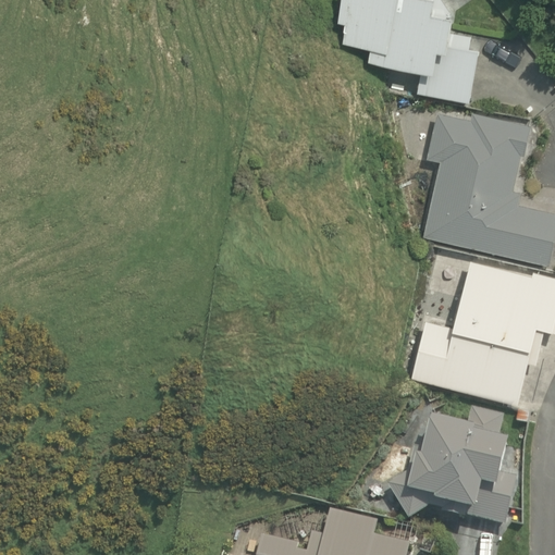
[(341,0),(337,23),(345,25),(342,45),(370,50),(367,63),(419,73),(416,95),(468,105),(478,51),(468,50),(470,38),(447,34),(451,14),(440,0),(341,0)]
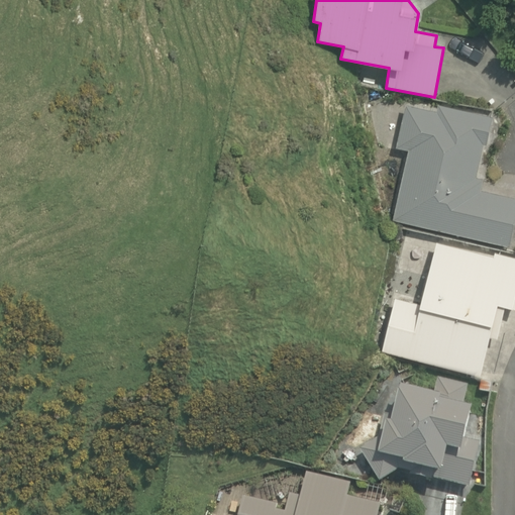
[(491,118),(437,106),(435,113),(404,106),(394,149),(407,152),(391,221),(507,247),(514,216),(514,199),(480,192),(483,181),(475,179),(482,145),(485,146),(491,118)]
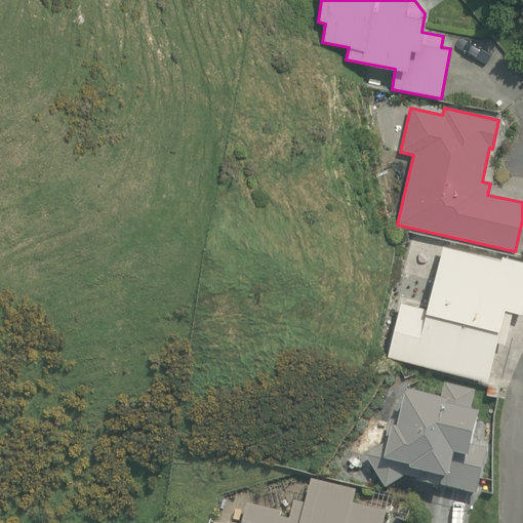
[(500,260),(442,247),(427,310),(400,304),(387,358),(486,381),(496,343),(504,345),(512,311),(522,313),(522,262),(501,257),(500,260)]
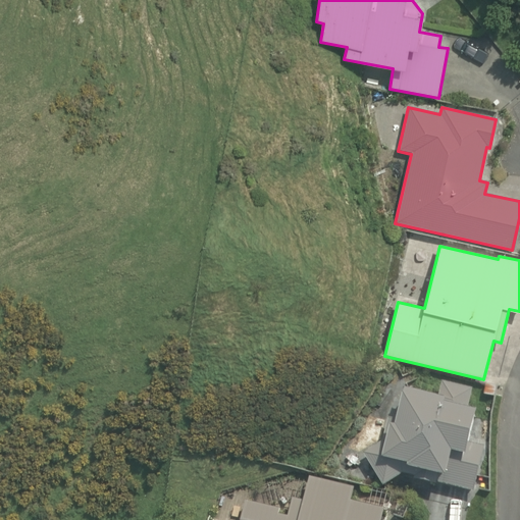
[(461,416),(467,394),(445,388),(442,401),(408,393),(398,434),(392,433),(390,445),(368,457),(385,484),(409,470),(407,475),(420,478),(421,471),(432,473),(430,480),(469,489),(478,451),(468,449),(474,419),(461,416)]
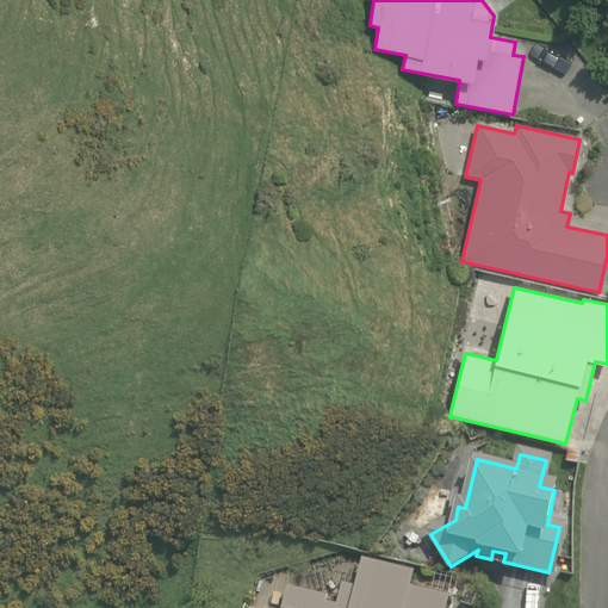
[(446,607),(448,599),(409,589),(413,574),(360,562),(353,589),(340,587),(334,607),(324,607),(327,599),(285,589),(280,607),(446,607)]
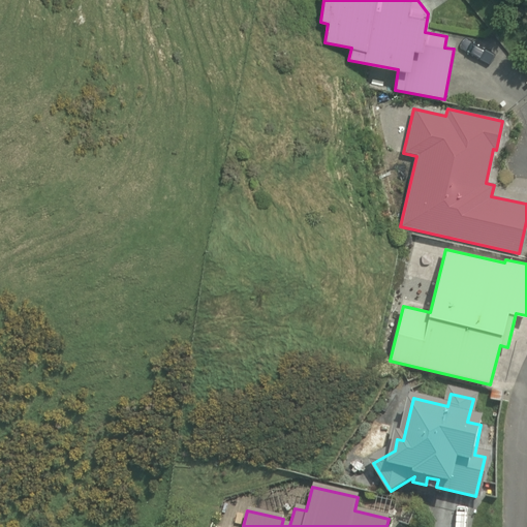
All buildings are outlined.
